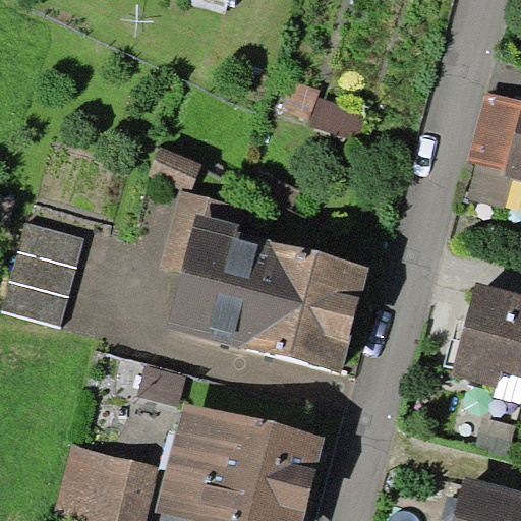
[(309,117),(320,91),(292,80),(283,108),(309,117)]
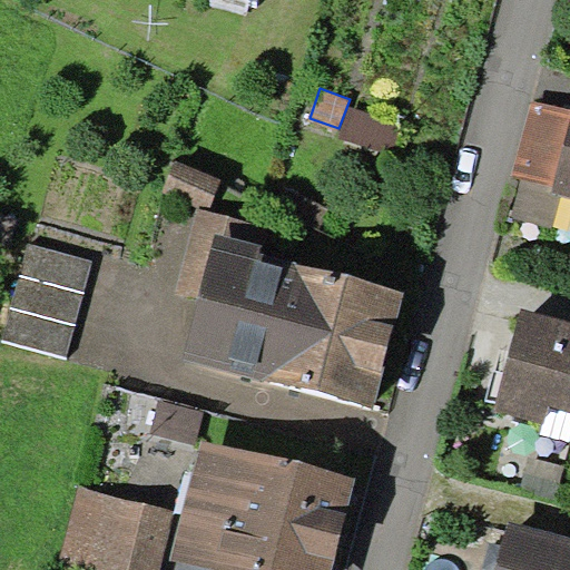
[(552,188),(569,121),(569,109),(530,99),(510,177),(552,188)]
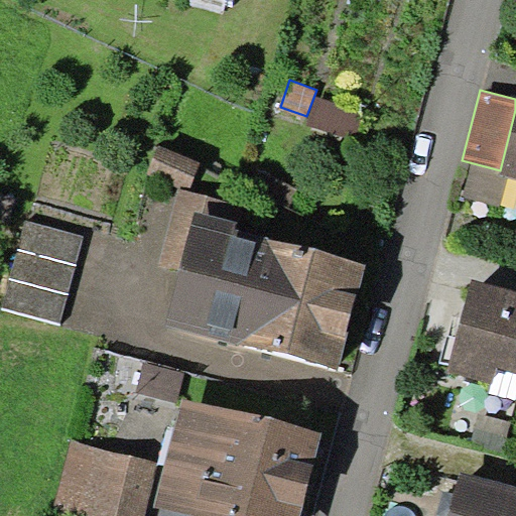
[(363,111),(316,96),(307,124),(353,139),(363,111)]
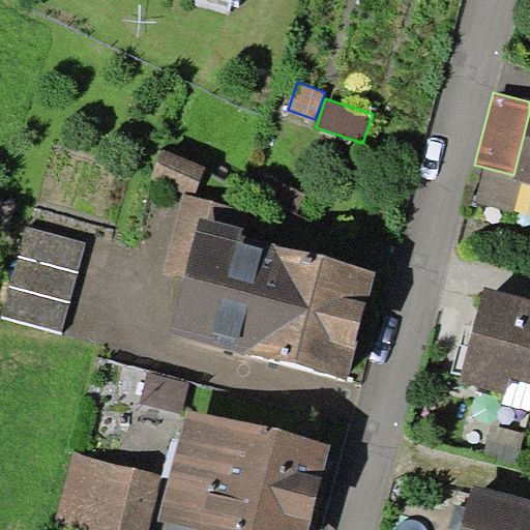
[(529,113),(513,175),(512,178),(529,182),(529,113)]
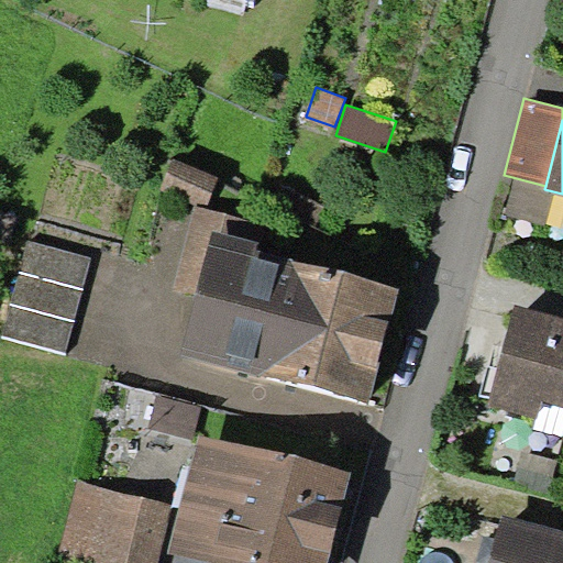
[(174,158),(162,189),(207,207),(218,177),(174,158)]
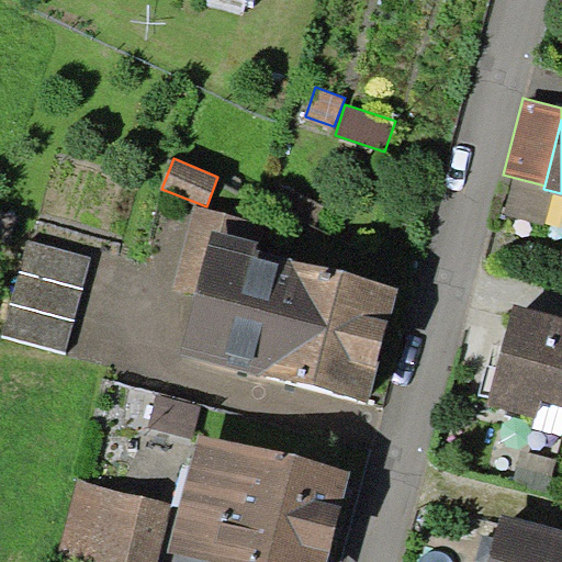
[(250,220),(193,206),(173,288),(198,294),(212,231),(246,238),(250,220)]
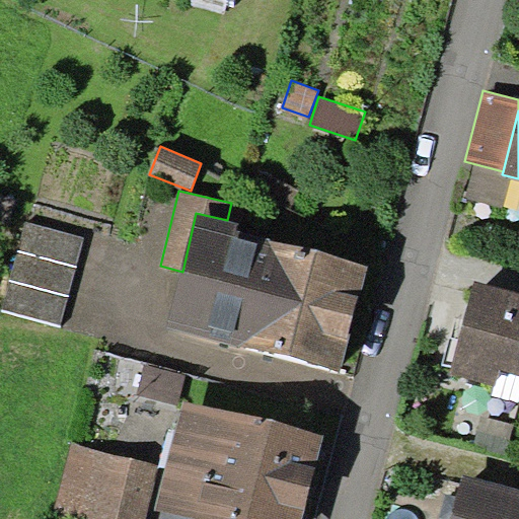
[(227,220),(196,213),(182,272),(167,326),(342,371),(369,265),(302,247),(237,231),(239,224),(227,220)]
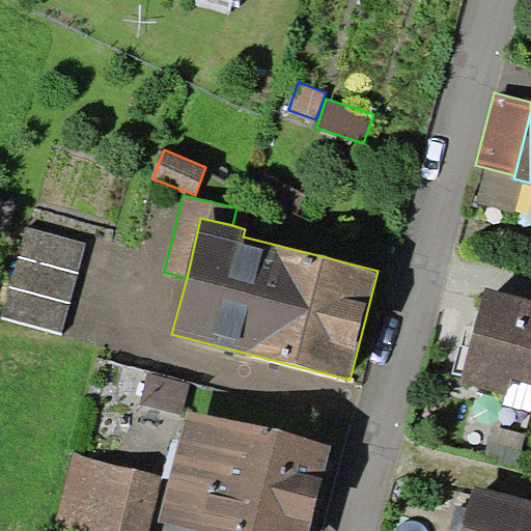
[(86,243),(26,227),(1,318),(62,335),(86,243)]
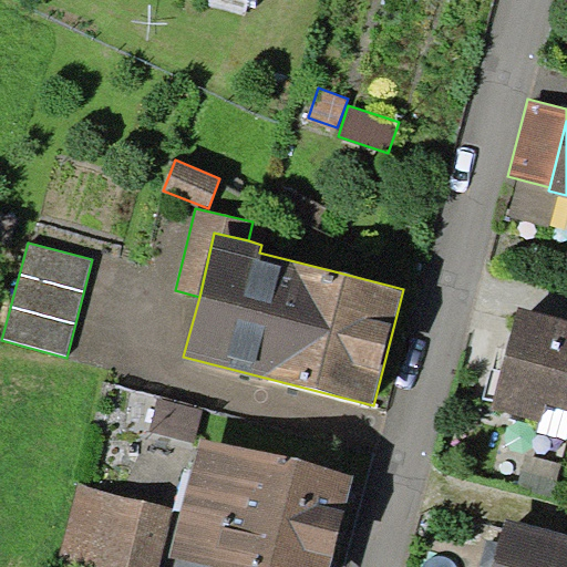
[(566,319),(519,307),(492,408),(542,422),(545,408),(566,413),(566,319)]
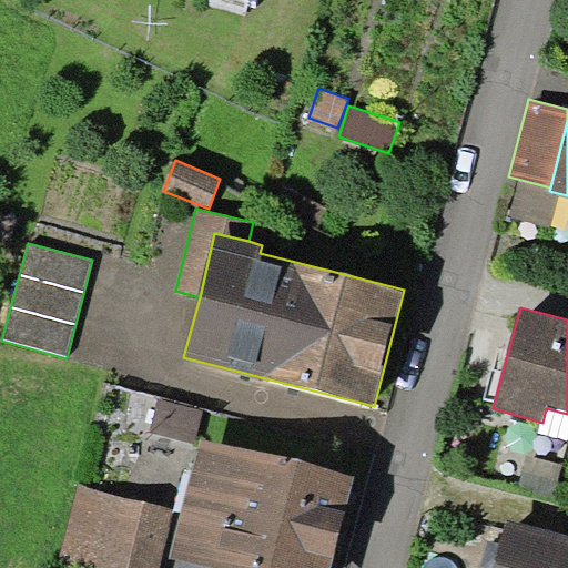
[(160,399),(151,432),(193,443),(202,411),(160,399)]
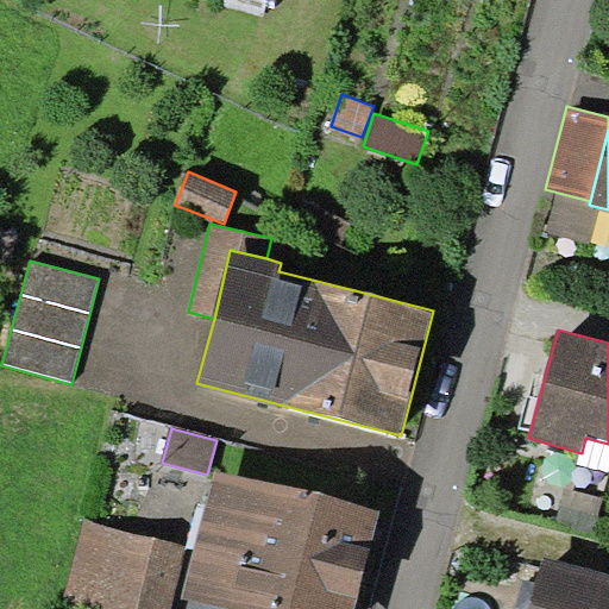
[(356,608),(381,509),(217,469),(184,597),(232,608),(356,608)]
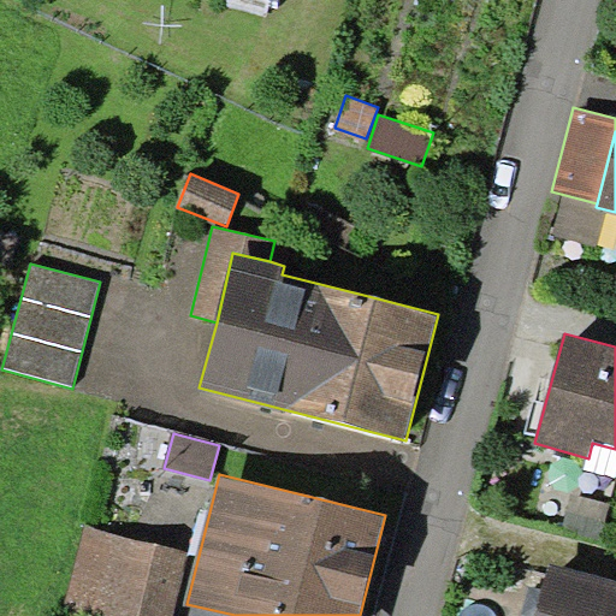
[(611,504),(572,493),(561,529),(600,540),(611,504)]
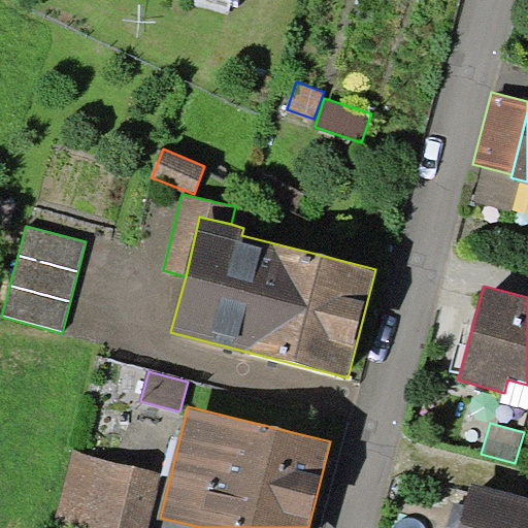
[(147,527),(162,472),(72,451),(53,527),(147,527)]
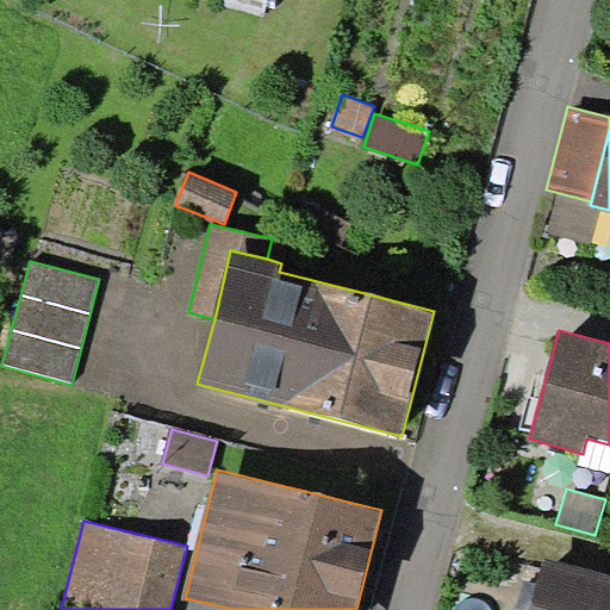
[(609,609),(609,574),(543,558),(536,584),(530,609),(609,609)]
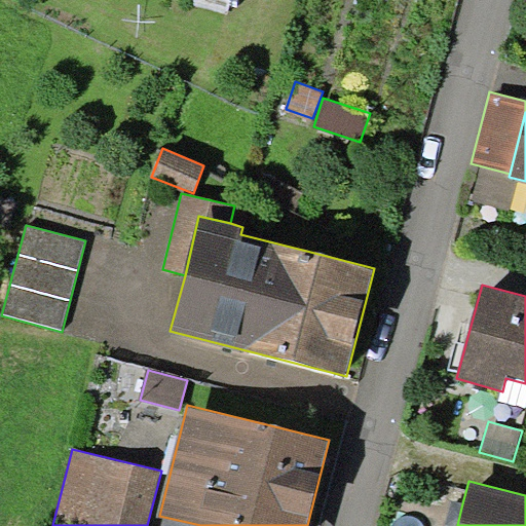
[(447,525),(457,525),(462,503),(452,500),(446,525),(447,525)]
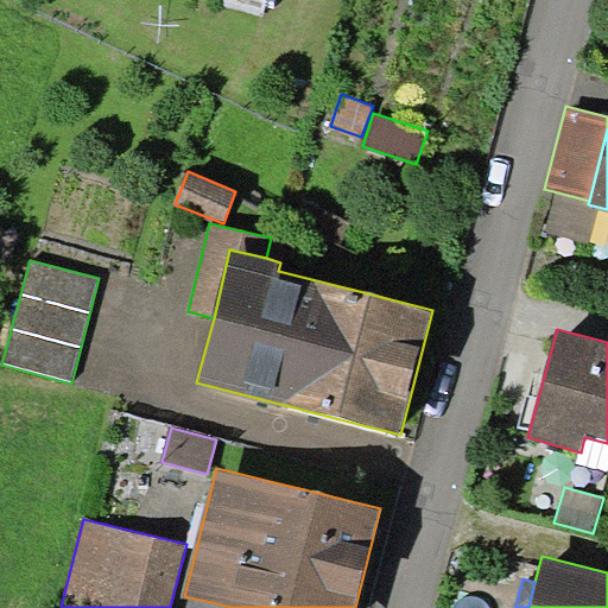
All buildings are outlined.
